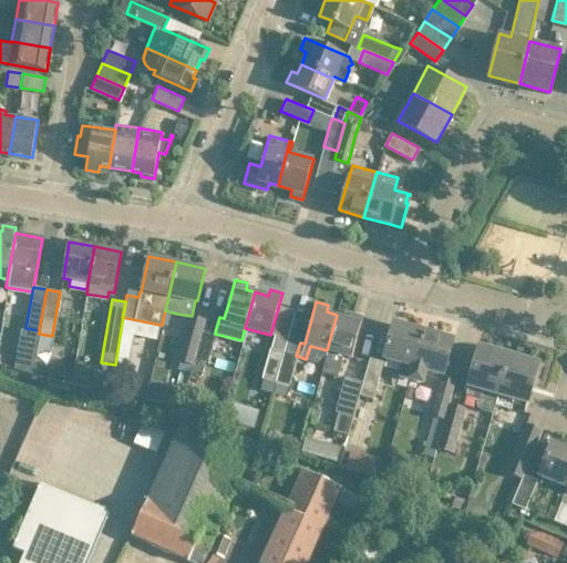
[(323,362),(321,370),(337,375),(342,356),(351,359),(363,315),(351,311),(349,318),(337,315),(327,350),(323,362)]
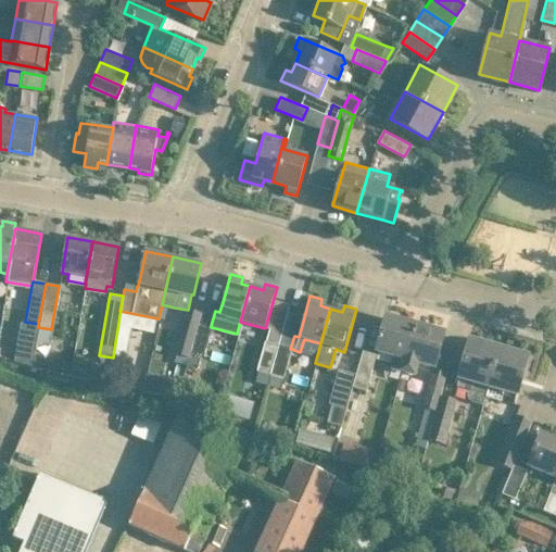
[(175,351),(177,352),(174,363),(185,366),(188,355),(190,351),(198,323),(200,314),(186,310),(175,351)]
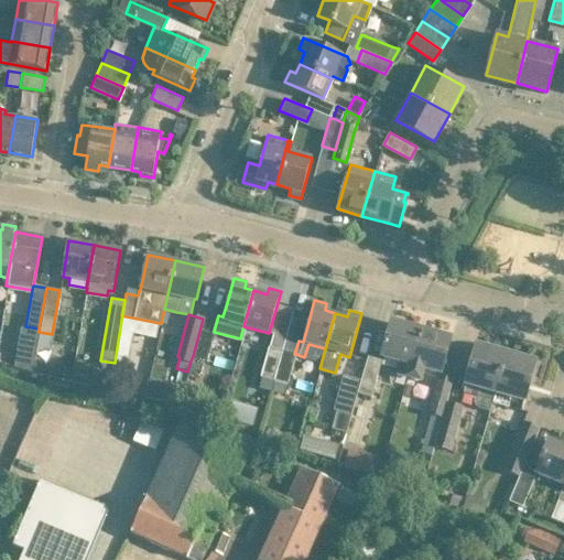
[(391,321),(386,342),(381,356),(397,361),(393,374),(407,377),(420,329),(391,321)]
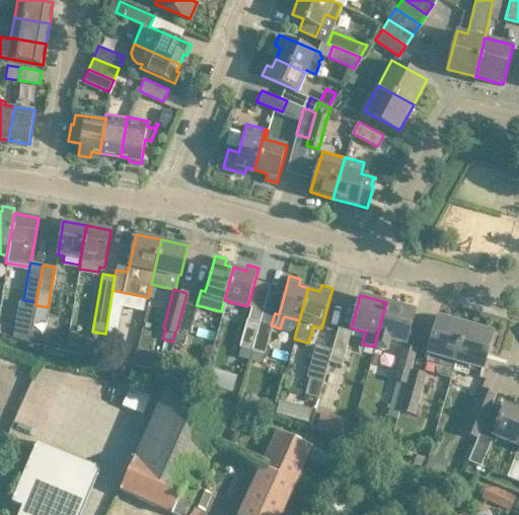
[(197,304),(184,301),(177,327),(190,330),(197,304)]
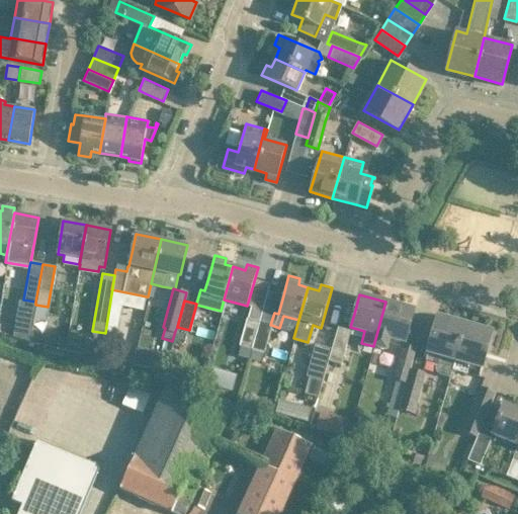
[(385,302),(373,346),(384,349),(387,338),(405,342),(414,310),(385,302)]
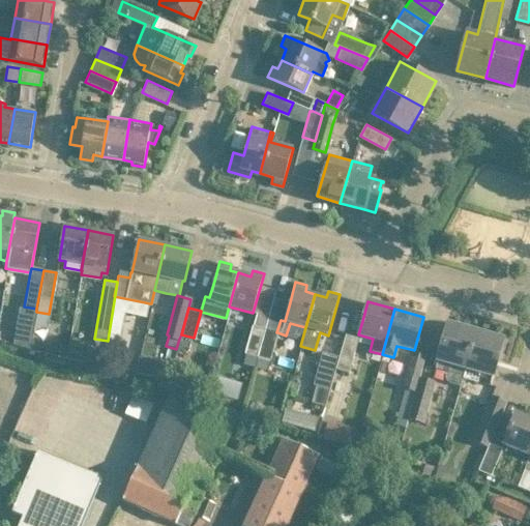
[(435,370),(445,373),(445,374),(445,377),(447,380),(449,381),(460,384),(465,368),(465,369),(475,331),(447,323),(435,370)]
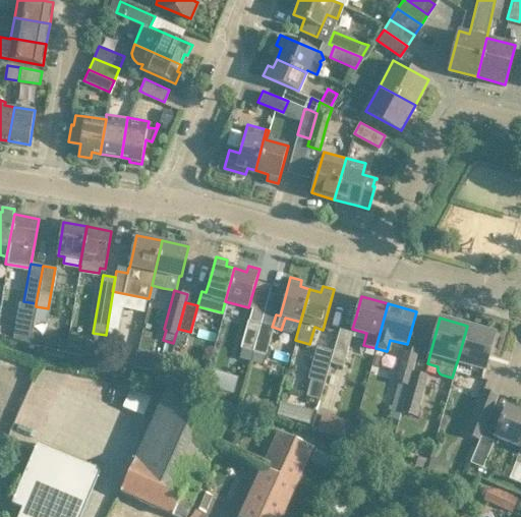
[(238,357),(249,360),(259,324),(247,320),(239,348),(240,348),(238,357)]
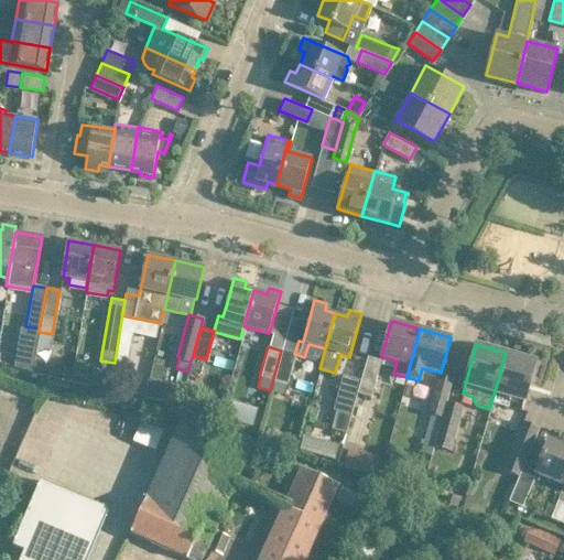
[(281,351),(270,390),(283,394),(285,384),(286,385),(295,354),(294,354),(281,351)]
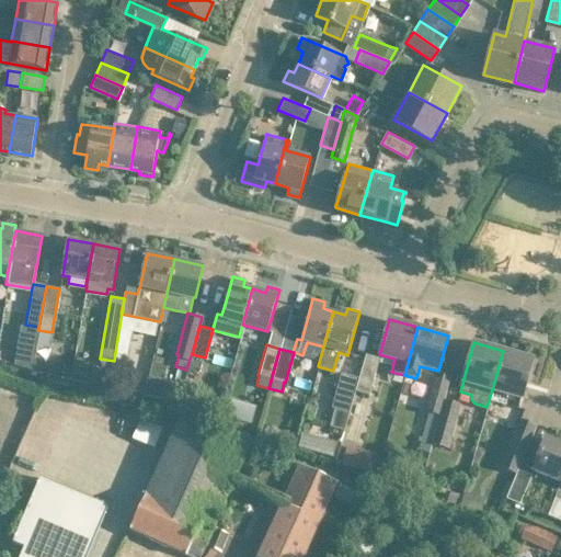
[(492,390),(490,399),(504,402),(506,397),(519,400),(518,406),(519,407),(533,359),(503,351),(492,390)]
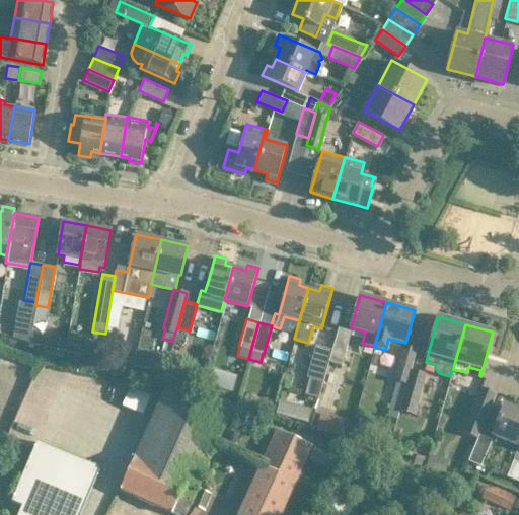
[(341,364),(350,332),(337,327),(327,360),(341,364)]
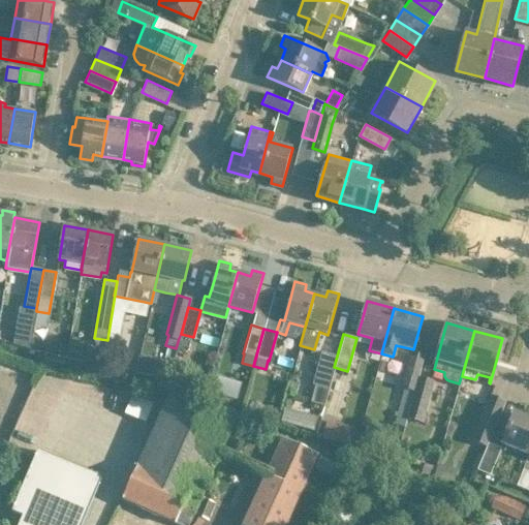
[(291,364),(299,344),(290,341),(282,361),(291,364)]
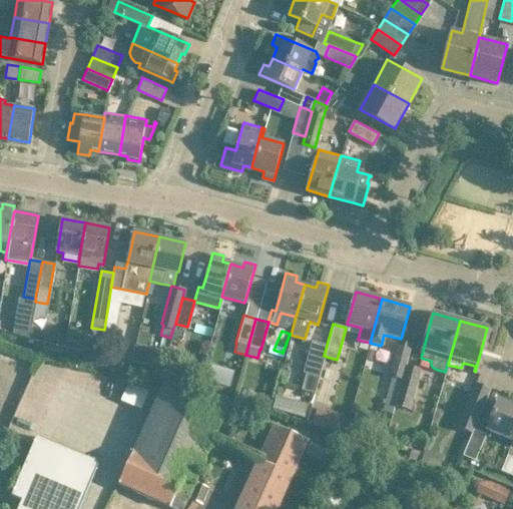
[(306,372),(302,389),(314,392),(326,345),(311,341),(303,371),(306,372)]
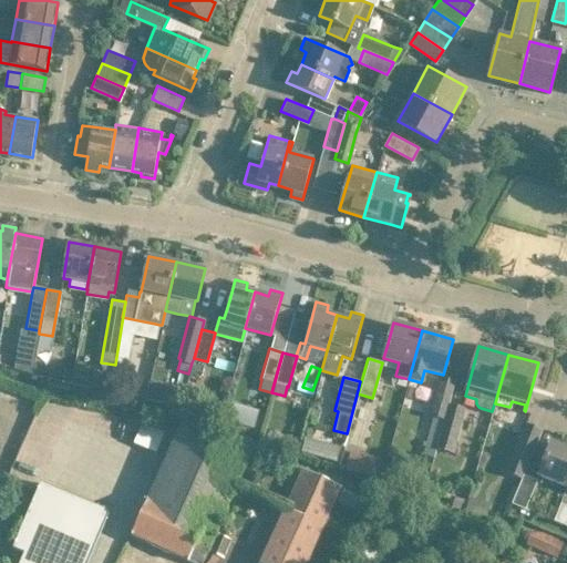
[(440,379),(430,416),(433,417),(444,419),(447,405),(454,382),(440,379)]
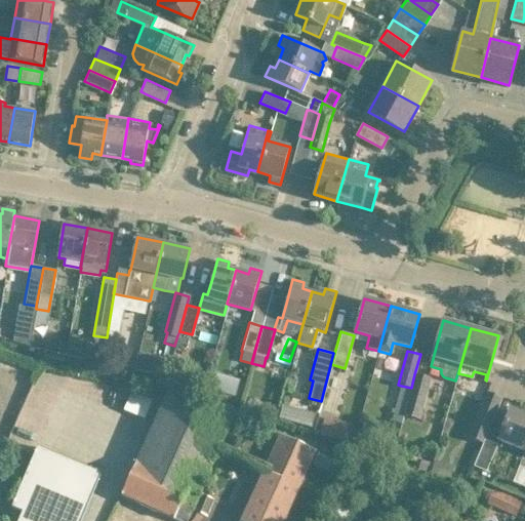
[(411,388),(403,414),(419,418),(431,378),(414,374),(411,388)]
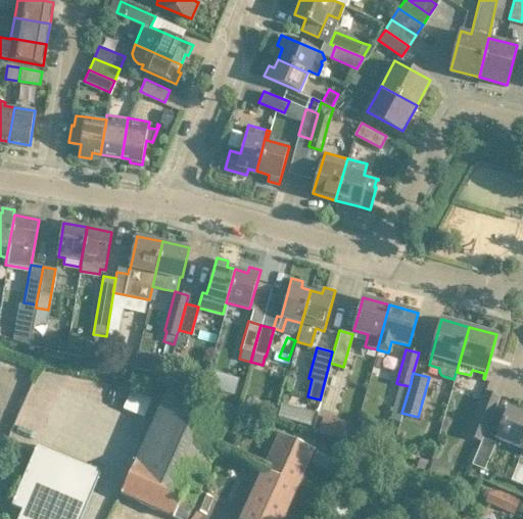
[(227,374),(223,389),(234,392),(239,377),(227,374)]
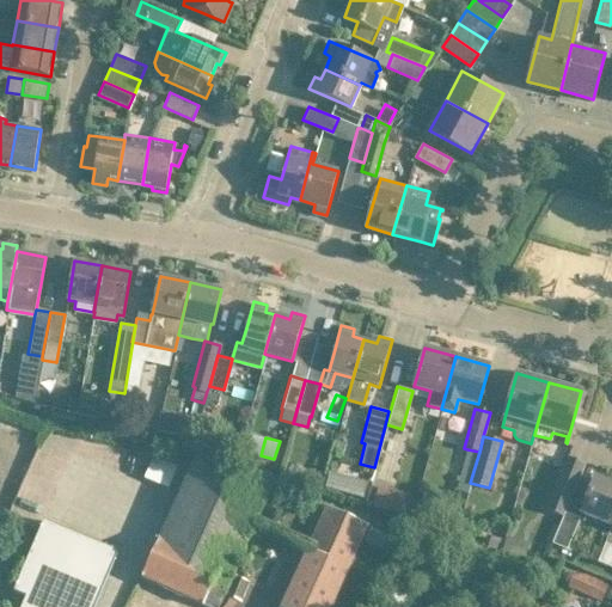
[(136,453),(129,476),(155,484),(163,461),(136,453)]
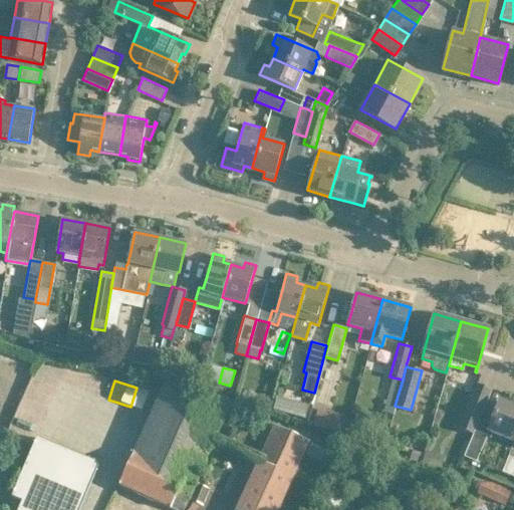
[(165,383),(127,465),(119,484),(177,509),(181,509),(189,493),(226,410),(165,383)]
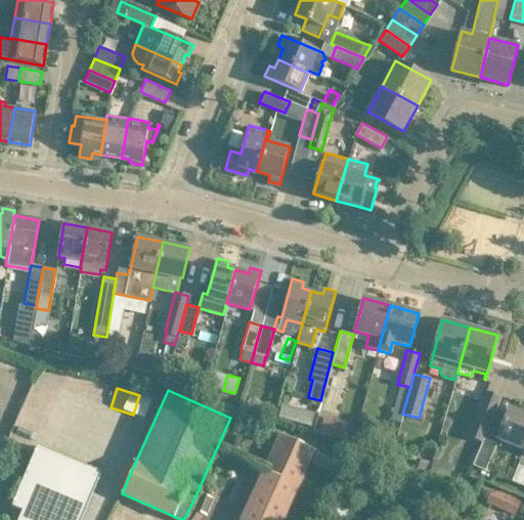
[(483,440),(484,437),(500,396),(486,390),(468,434),(483,440)]
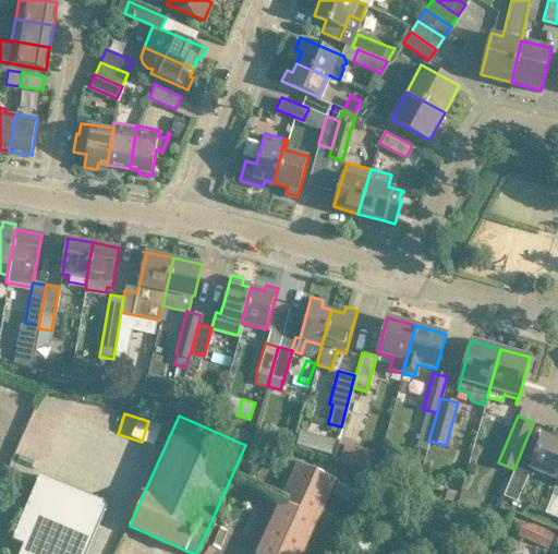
[(313,446),(315,438),(298,433),(295,442),(313,446)]
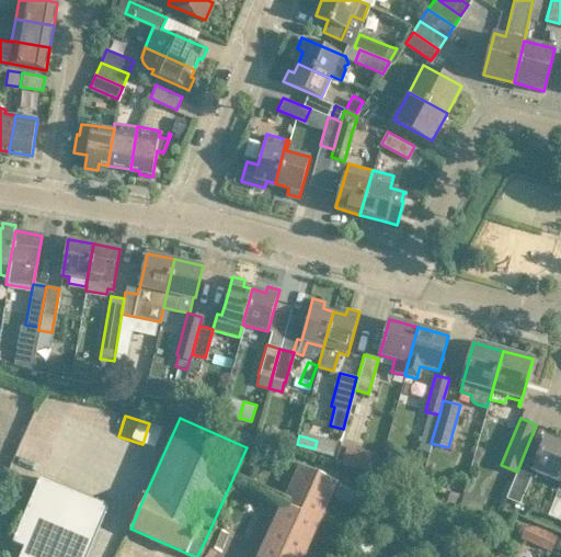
[(533,468),(560,479),(560,442),(546,436),(533,468)]
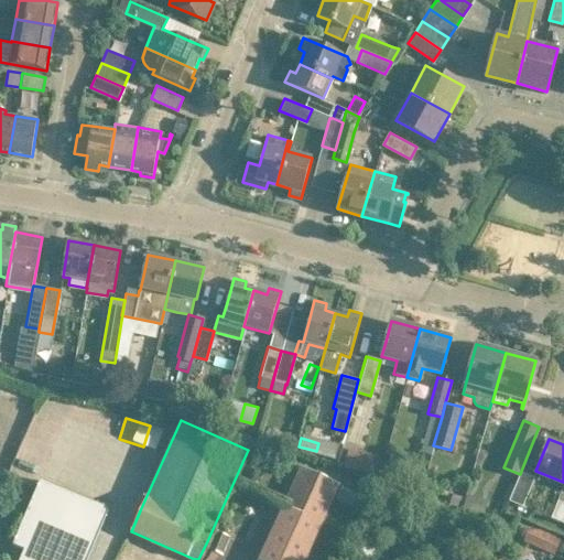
[(378,454),(361,450),(357,469),(373,473),(378,454)]
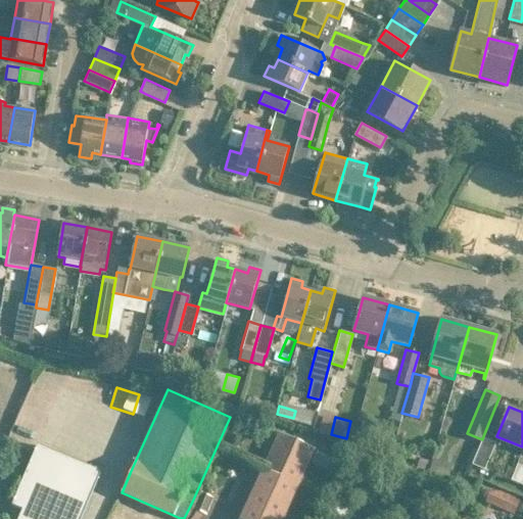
[(263,467),(240,518),(282,518),(316,449),(278,431),(263,466),(263,467)]
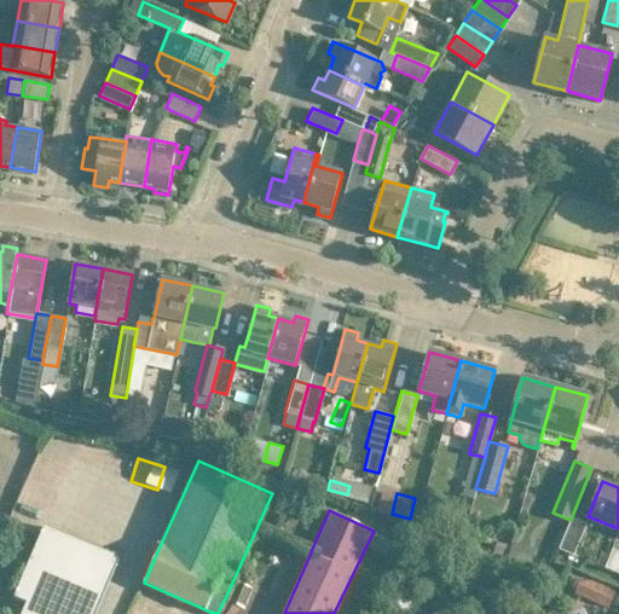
[(560,548),(573,554),(574,554),(588,522),(572,516),(571,520),(560,548)]
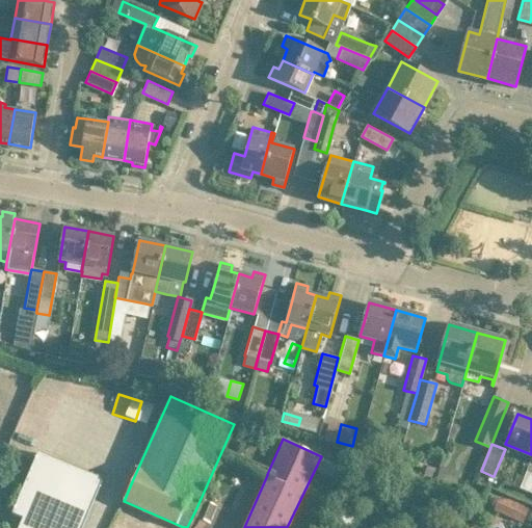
[(81,527),(103,478),(42,449),(14,512),(24,517),(19,527),(8,527),(6,527),(4,527),(81,527)]
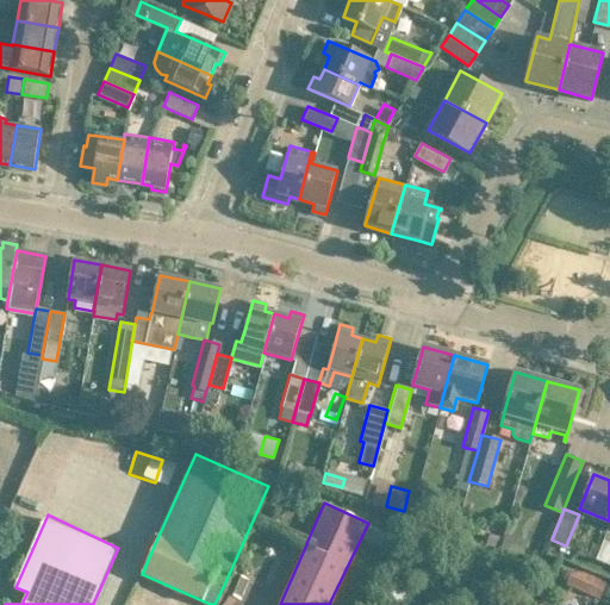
[(573,567),(566,584),(599,598),(607,581),(573,567)]
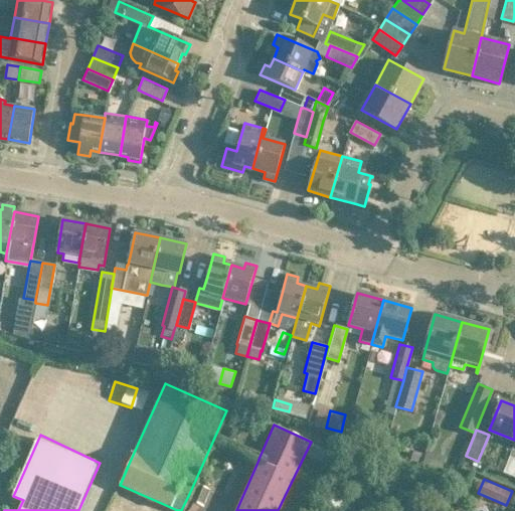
[(197,483),(190,499),(203,504),(204,503),(209,490),(210,488),(197,483)]
